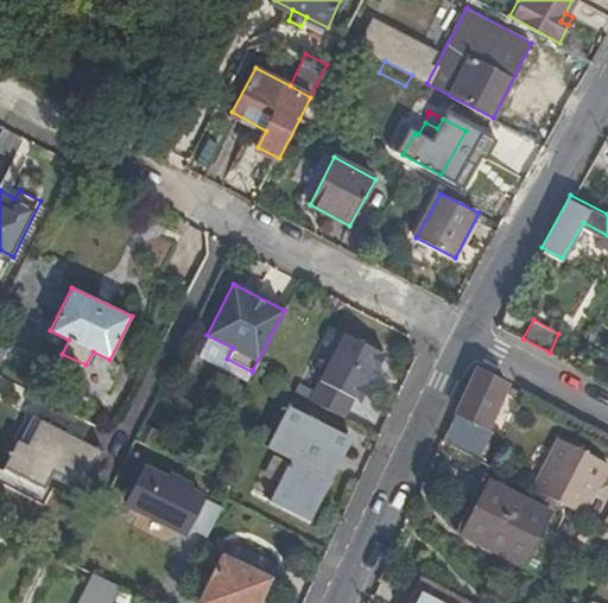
[(323,379),(363,400),(372,385),(367,382),(375,366),(380,368),(388,353),(339,327),(333,328),(328,338),(330,344),(339,349),(323,379)]
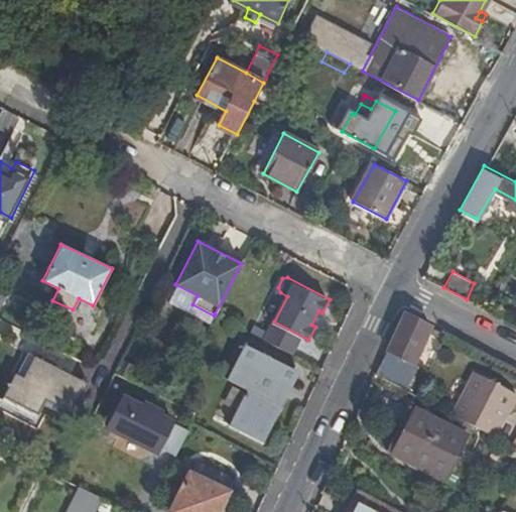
[(506,313),(515,318),(515,303),(511,302),(506,313)]
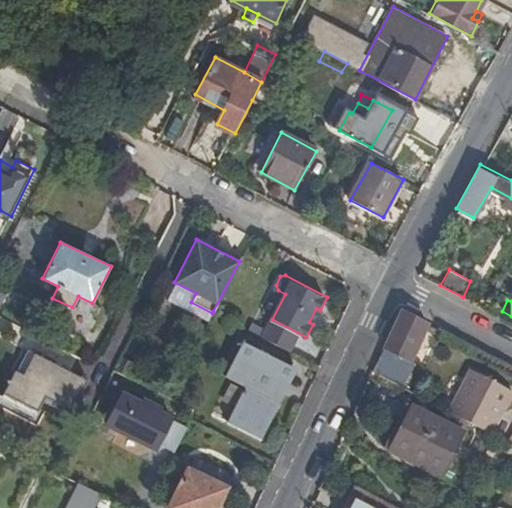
[(411,358),(428,324),(400,310),(374,364),(396,375),(406,355),(411,358)]
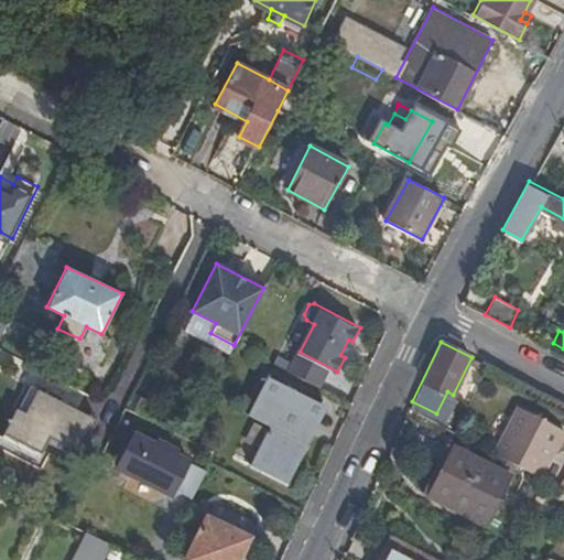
[(283,383),(269,375),(250,411),(264,419),(283,383)]
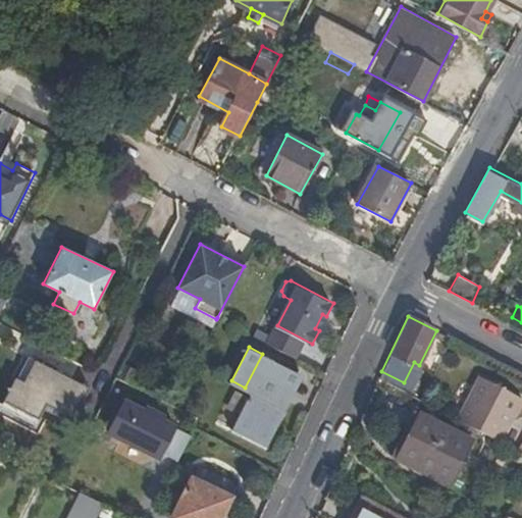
[(296,371),(262,354),(245,387),(252,392),(232,428),(267,447),(294,395),(285,391),(296,371)]
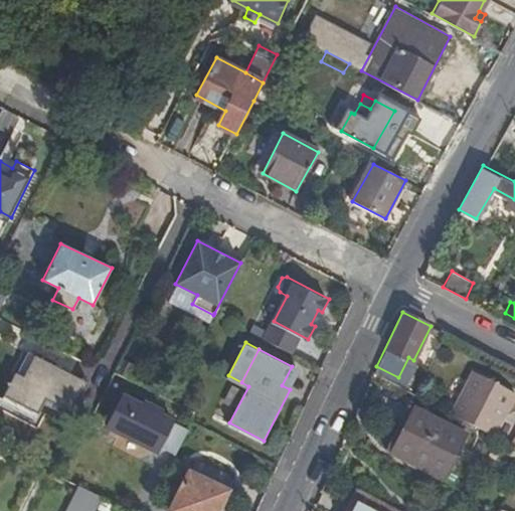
[(24,376),(35,354),(28,351),(17,372),(24,376)]
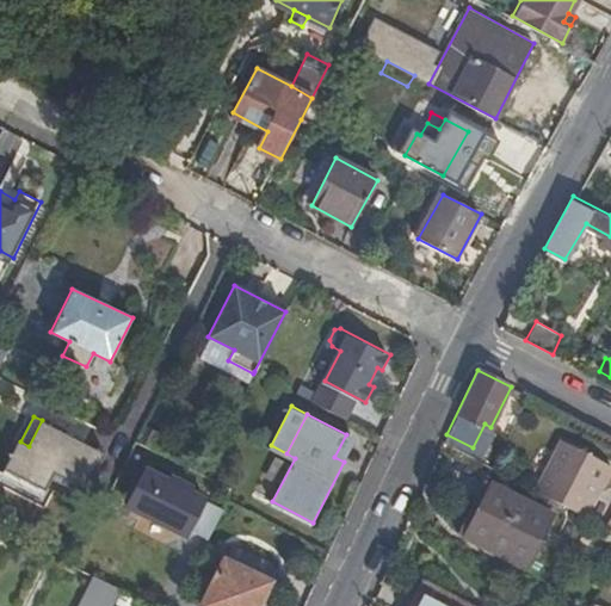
[(102,462),(105,455),(84,443),(42,420),(29,446),(20,441),(19,440),(12,453),(10,452),(8,455),(11,456),(4,469),(44,490),(51,477),(63,483),(84,494),(87,487),(102,462)]
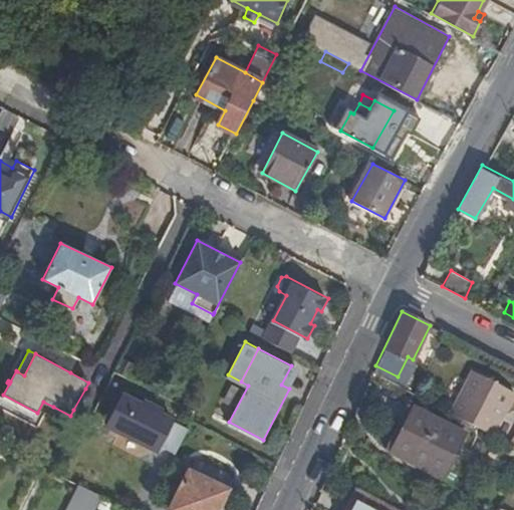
[(299,369),(291,365),(281,385),(289,389),(299,369)]
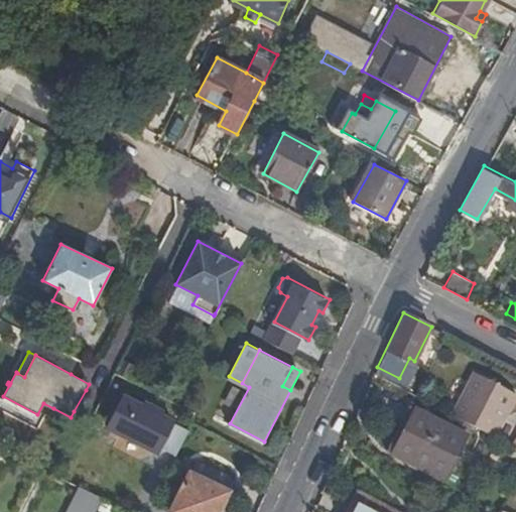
[(450,412),(487,431),(497,410),(504,412),(513,392),(472,371),(450,412)]
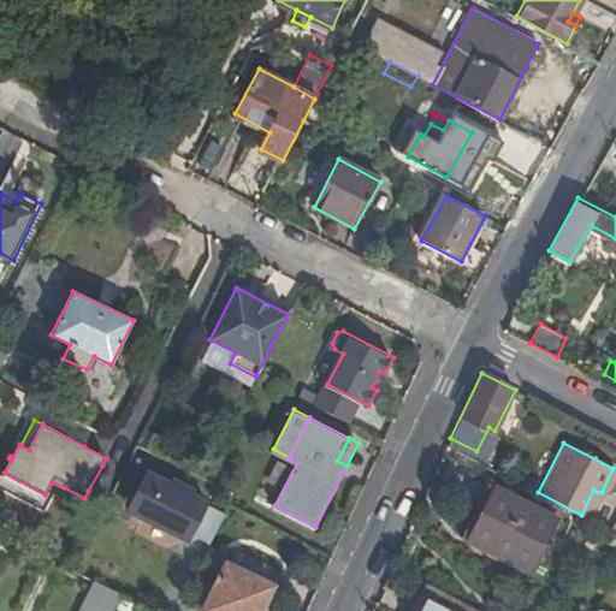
[(211,491),(149,461),(126,504),(190,535),(191,532),(211,540),(227,506),(209,497),(211,491)]
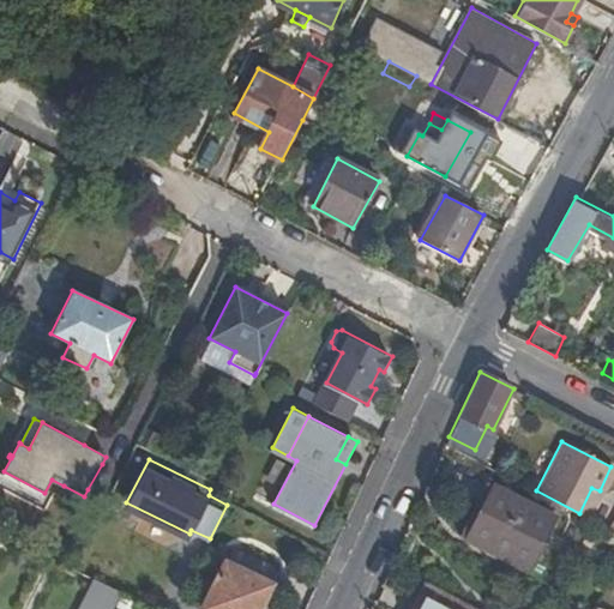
[(42,499),(44,493),(4,471),(0,477),(42,499)]
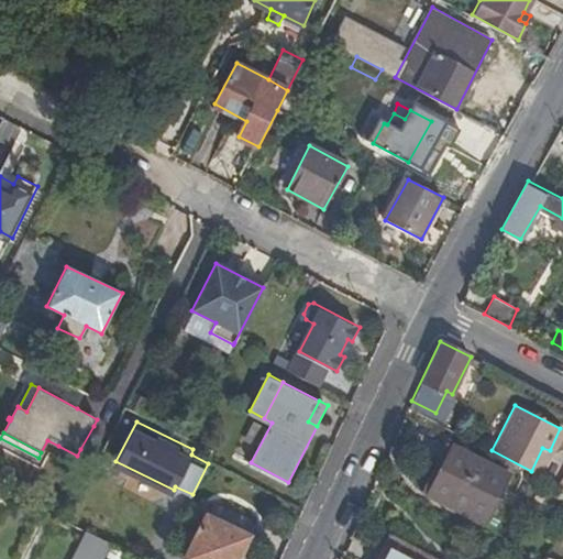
[(483,522),(507,475),(452,446),(427,492),(483,522)]
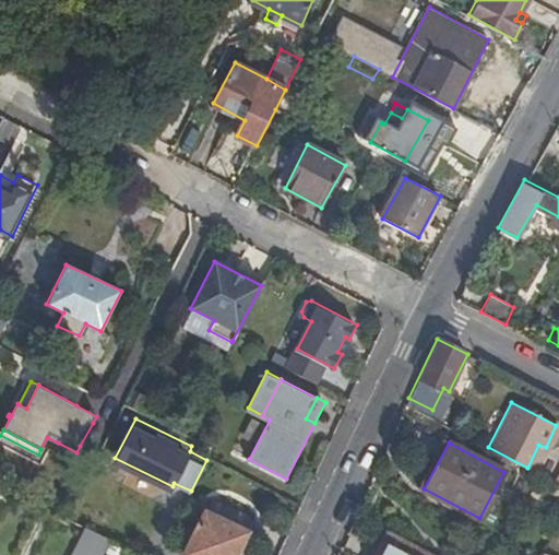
[(219,499),(191,554),(242,554),(261,520),(219,499)]
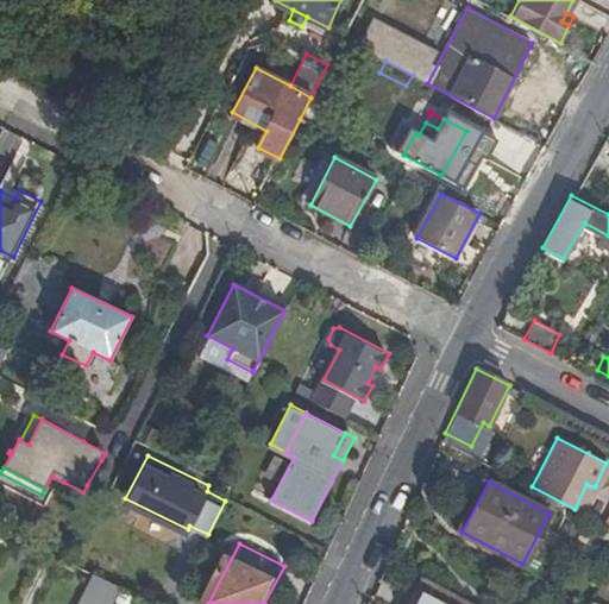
[(111,603),(123,583),(95,568),(76,603),(111,603)]
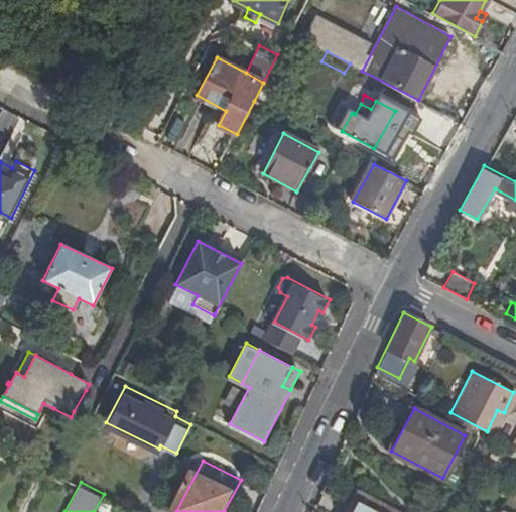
[(403,511),(353,485),(349,493),(384,511),(403,511)]
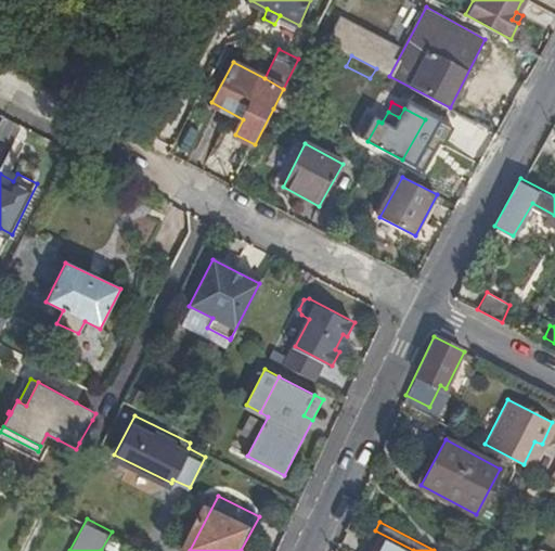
[(413,550),(375,530),(364,550),(413,550)]
